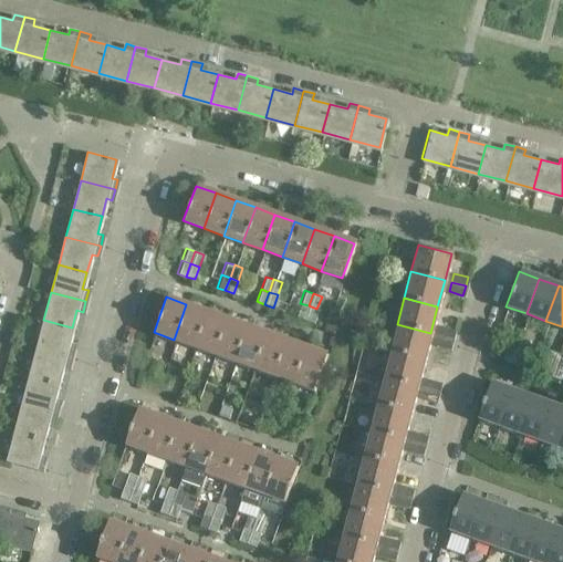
[(304,319),(309,305),(300,303),(295,315),(304,319)]
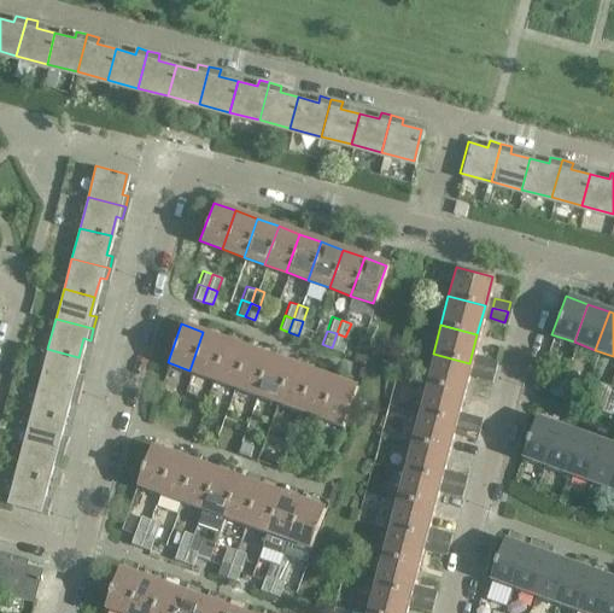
[(211,378),(224,340),(203,332),(189,371),(211,378)]
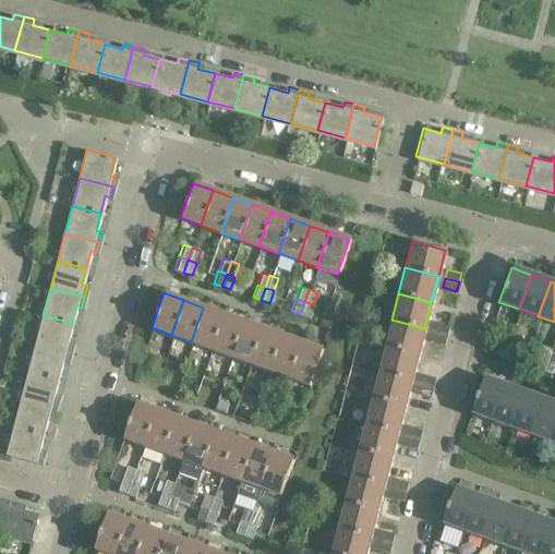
[(308,317),(312,304),(304,301),(300,314),(308,317)]
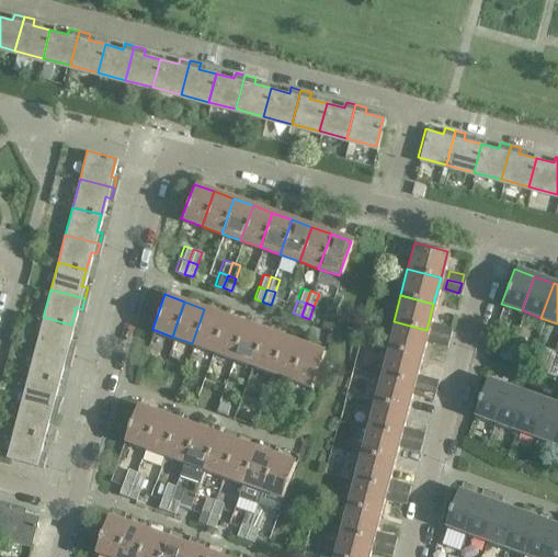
[(211,351),(224,316),(204,309),(192,343),(211,351)]
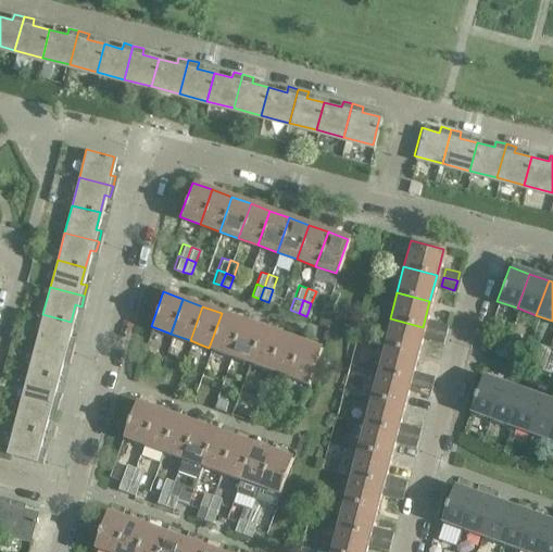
[(228,354),(241,320),(222,313),(209,348),(228,354)]
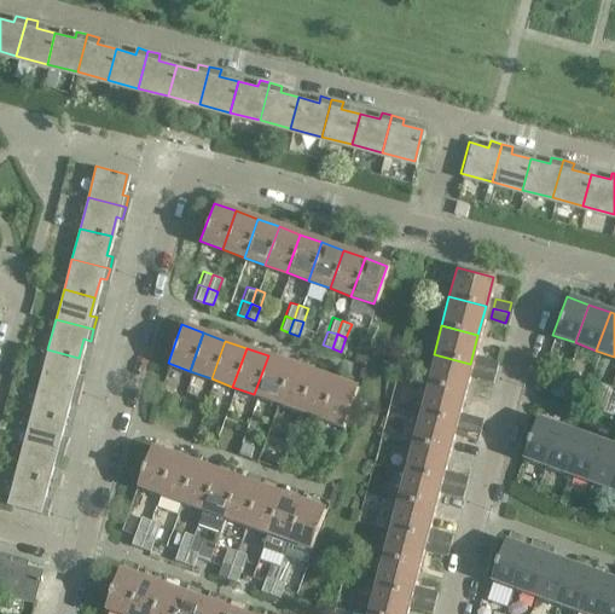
[(74,377),(79,358),(47,349),(39,381),(77,391),(80,378),(74,377)]
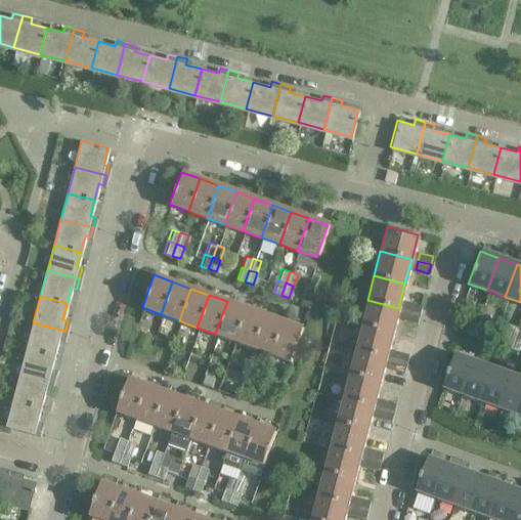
[(392,333),(398,308),(367,300),(361,325),(392,333)]
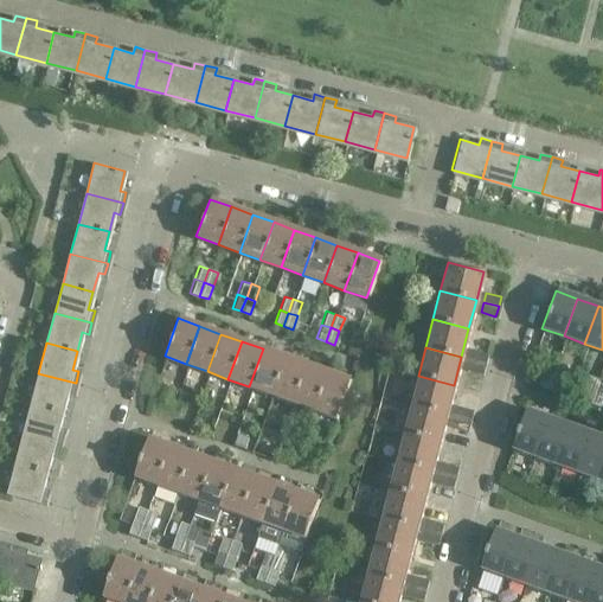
[(270,395),(284,357),(263,348),(249,386),(270,395)]
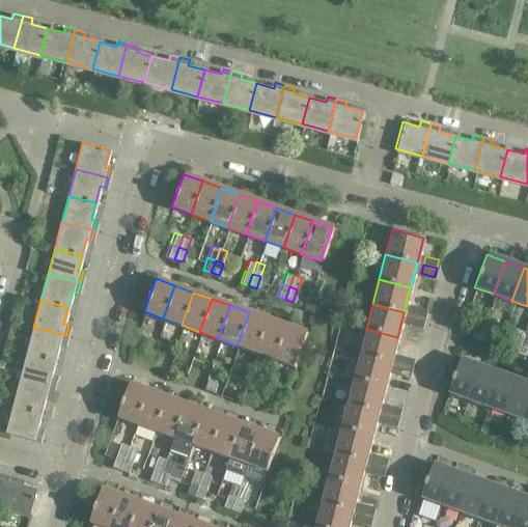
[(423,317),(425,309),(412,305),(410,313),(423,317)]
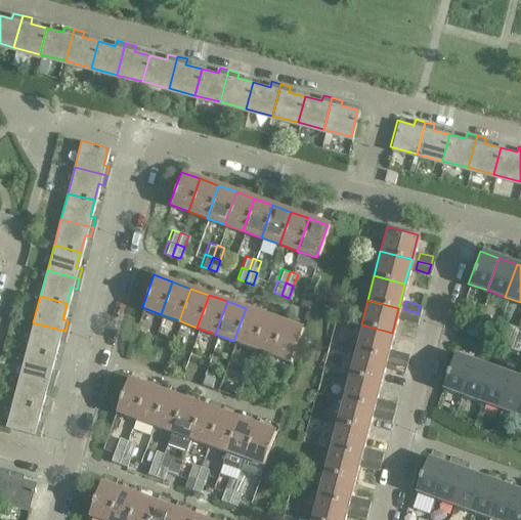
[(252,347),(263,314),(246,308),(233,341),(252,347)]
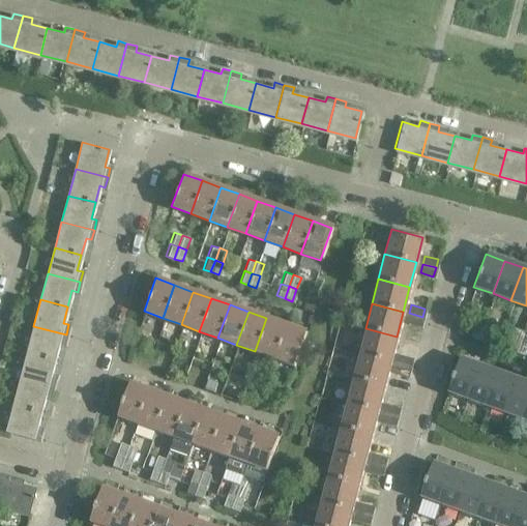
[(420,325),(422,317),(409,313),(407,322),(420,325)]
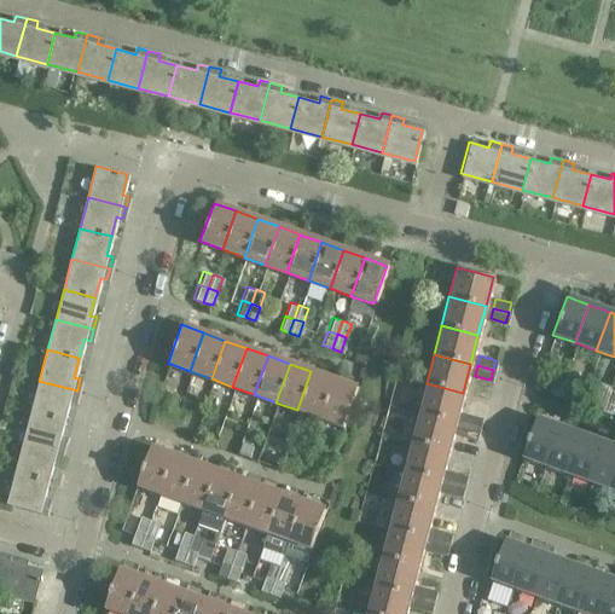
[(561,381),(566,369),(556,365),(551,378),(561,381)]
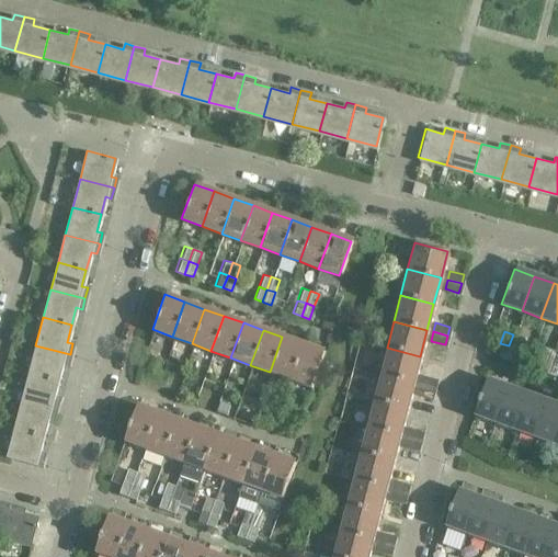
[(519,349),(522,338),(513,334),(509,345),(519,349)]
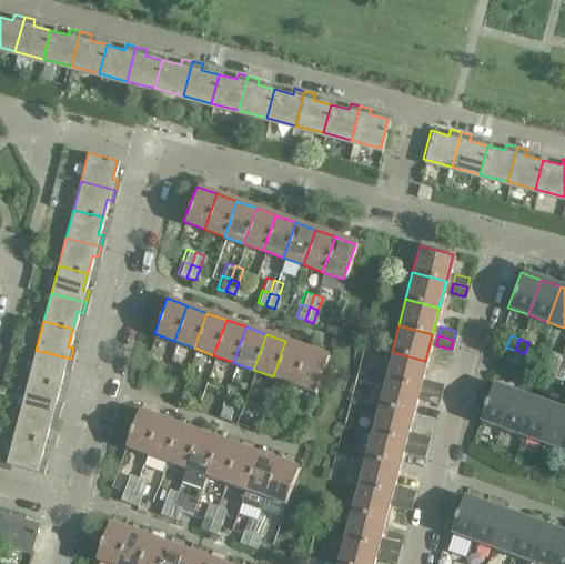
[(292,383),(305,348),(285,341),(273,376),(292,383)]
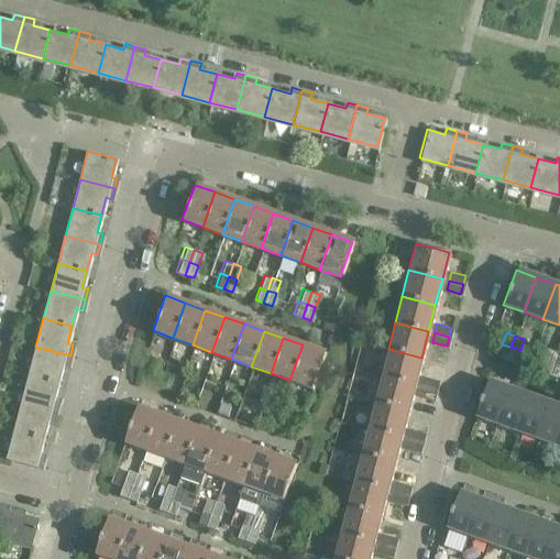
[(310,387),(324,352),(303,344),(289,380),(310,387)]
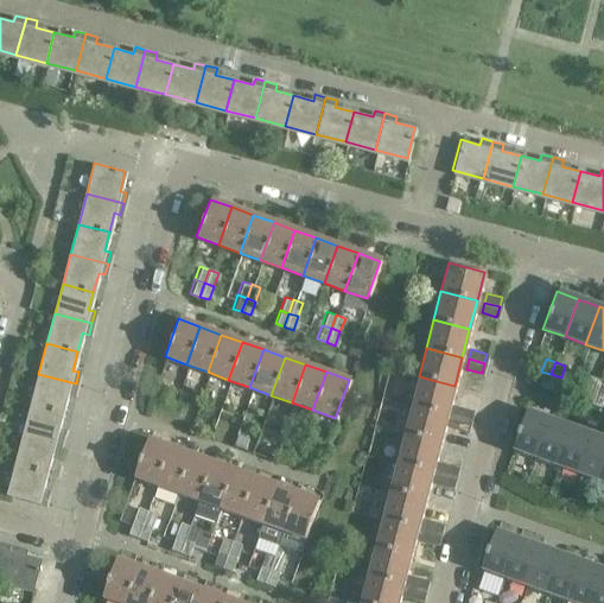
[(547,387),(551,374),(541,372),(538,383),(547,387)]
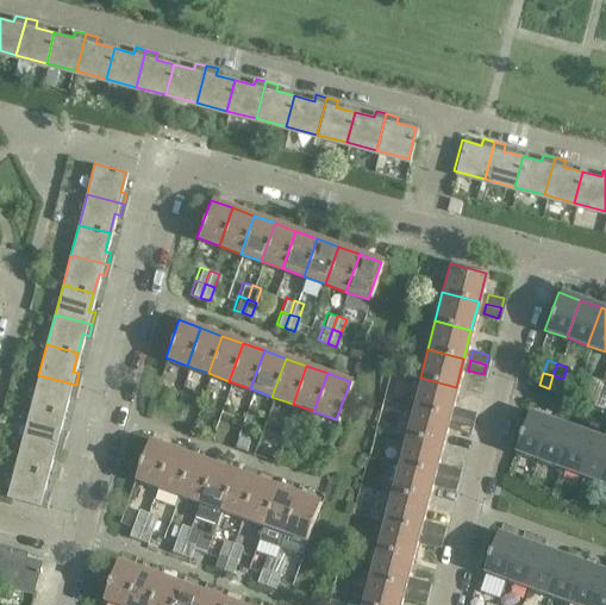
[(73,395),(76,385),(38,375),(31,405),(62,413),(67,394),(73,395)]
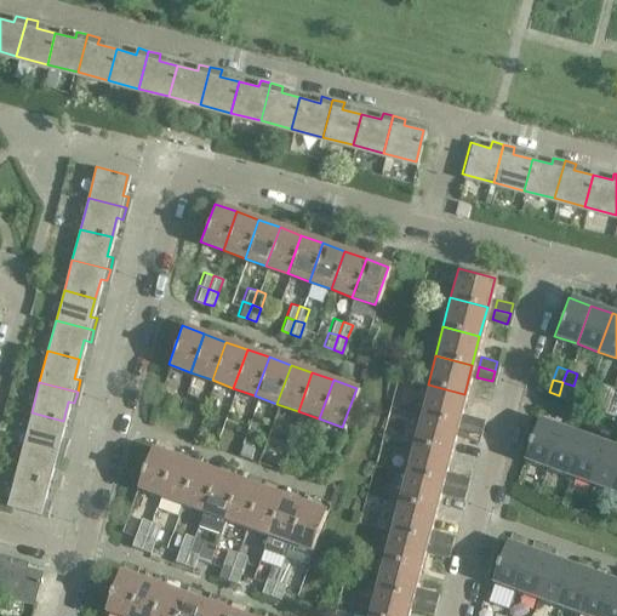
[(569,399),(573,386),(563,382),(559,395),(569,399)]
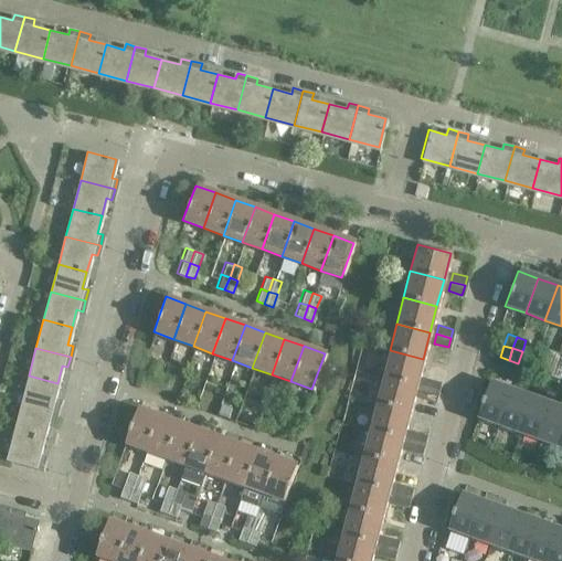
[(552,362),(557,351),(548,348),(543,359),(552,362)]
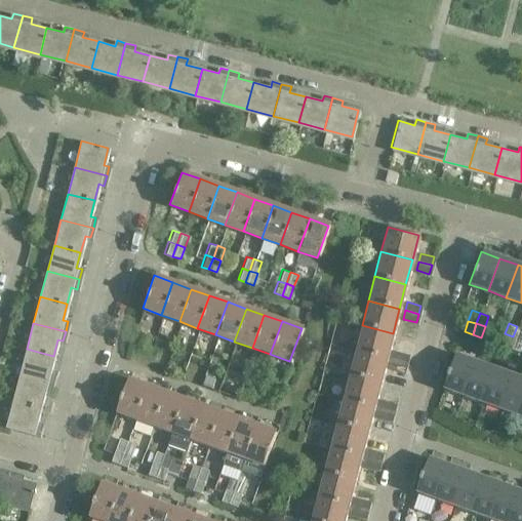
[(386,358),(393,333),(362,325),(355,350),(386,358)]
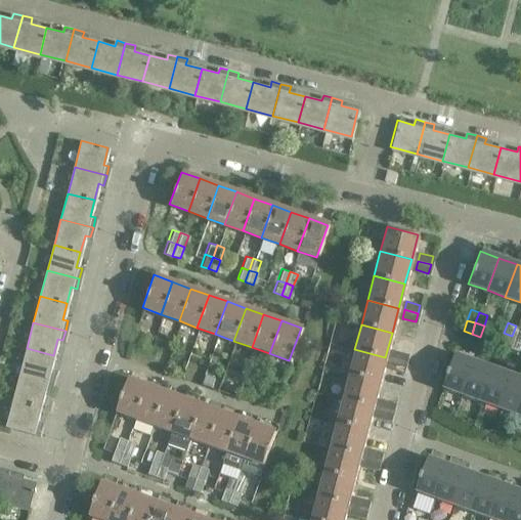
[(520,339),(520,336),(520,327),(516,326),(512,336),(520,339)]
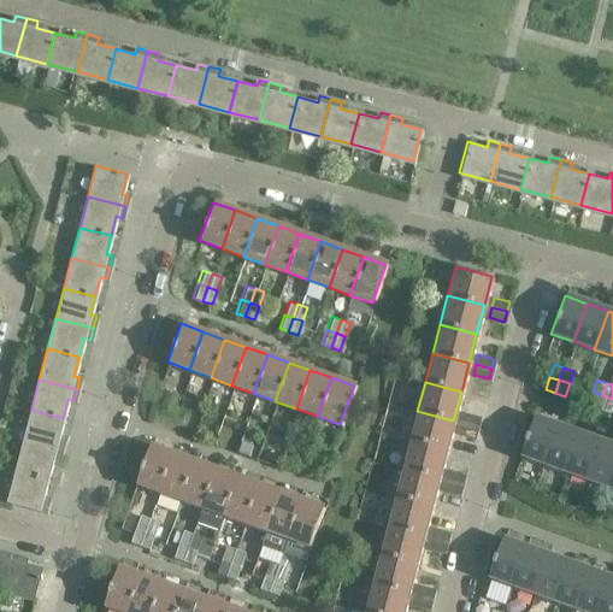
[(597,409),(602,395),(593,392),(588,405),(597,409)]
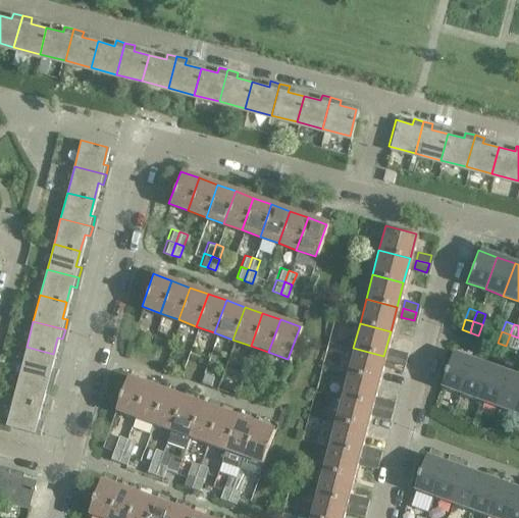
[(514,349),(518,338),(510,334),(506,346),(514,349)]
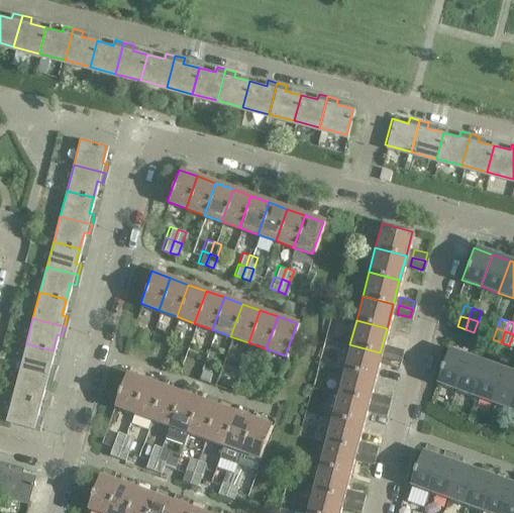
[(47,367),(53,350),(26,343),(19,369),(50,377),(54,368),(47,367)]
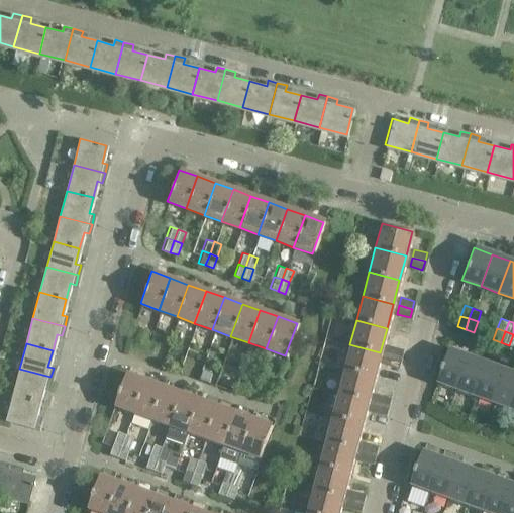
[(374,376),(380,352),(349,344),(343,368),(374,376)]
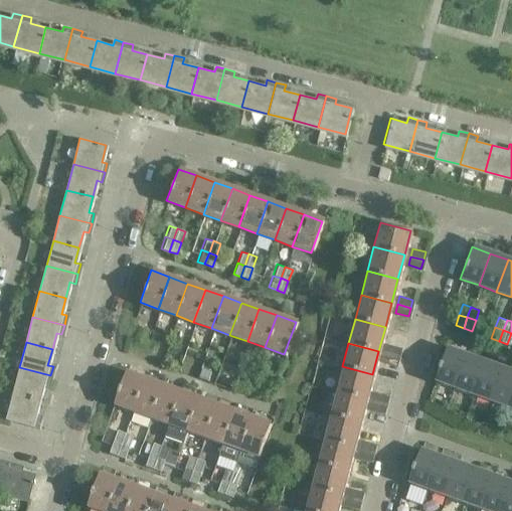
[(397,356),(400,347),(387,344),(385,352),(397,356)]
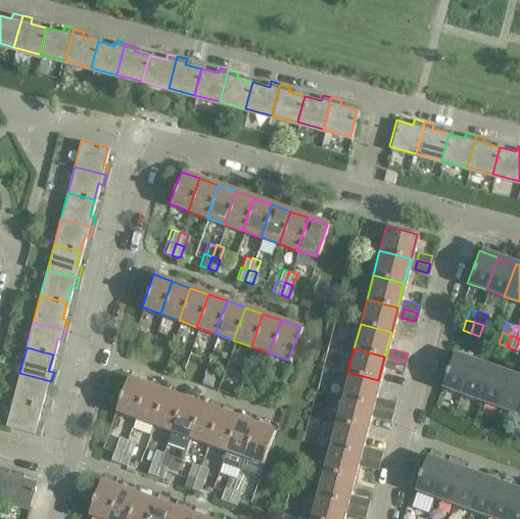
[(459,392),(470,360),(452,354),(440,386),(459,392)]
